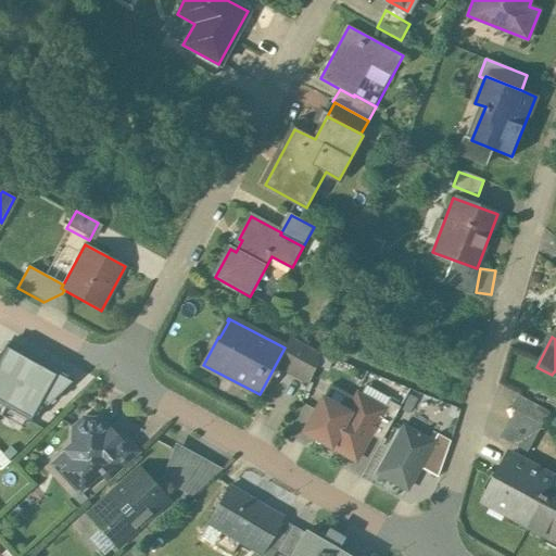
[(319,353),(295,341),(281,366),(283,367),(285,366),(308,378),(307,380),(308,381),(319,353)]
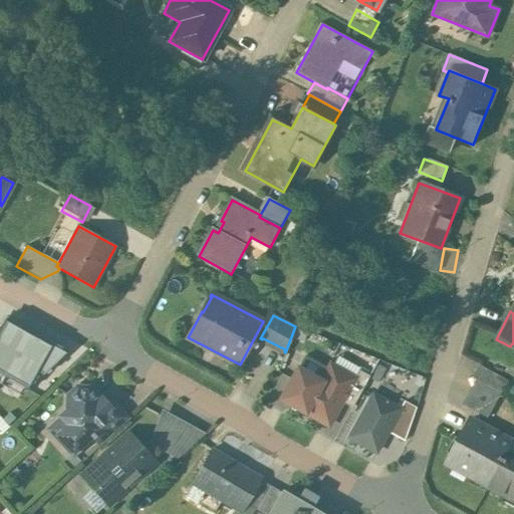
[(0,372),(3,375),(27,331),(6,321),(0,330),(0,372)]
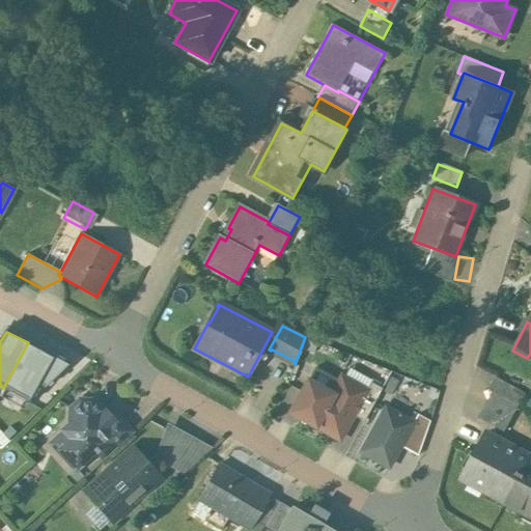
[(39,385),(45,388),(68,364),(28,342),(3,388),(30,401),(39,385)]
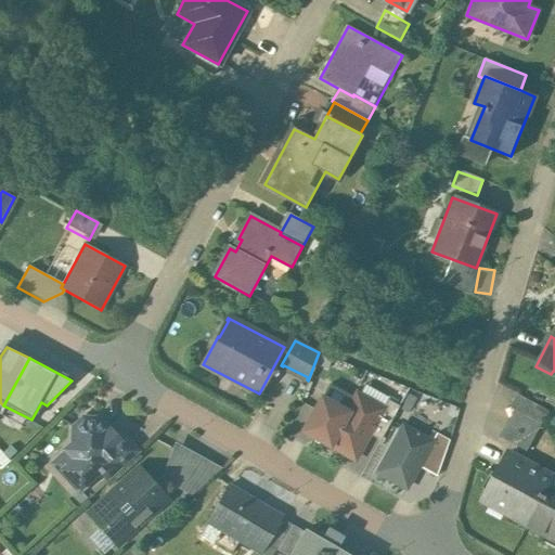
[(323,385),(312,378),(306,389),(317,396),(323,385)]
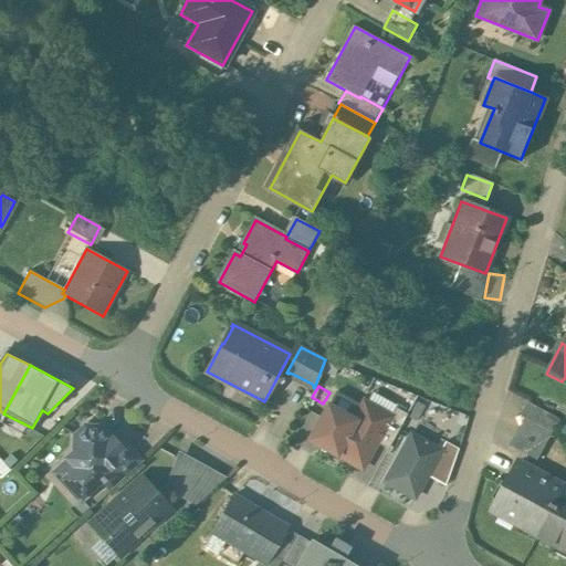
[(364,401),(353,420),(355,421),(336,456),(362,469),(376,442),(390,417),(389,416),(364,401)]
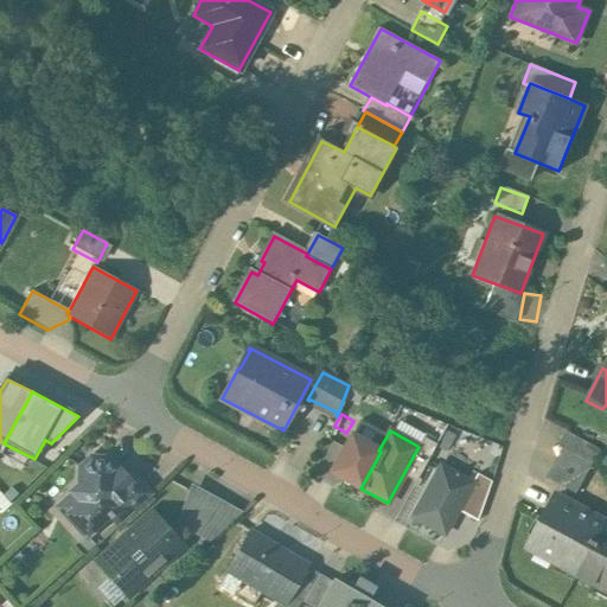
[(378,451),(351,435),(331,472),(360,489),(381,452),(378,451)]
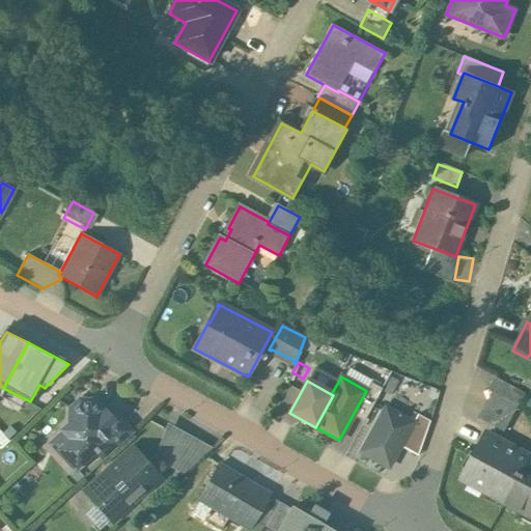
[(524,395),(495,381),(488,393),(494,395),(518,408),(524,395)]
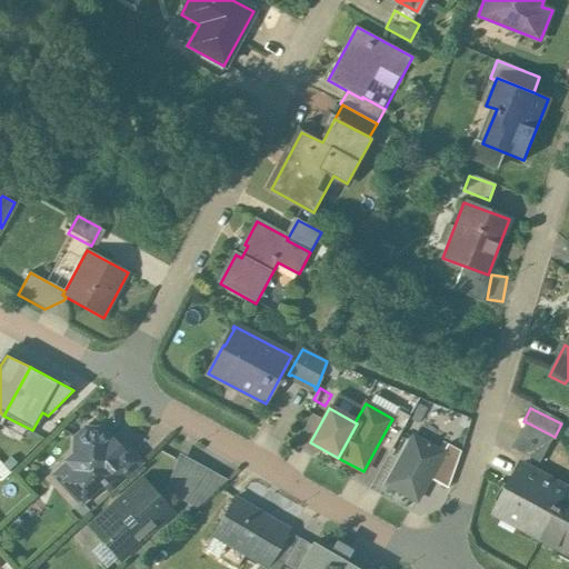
[(397,409),(391,418),(392,419),(378,445),(390,451),(409,417),(397,409)]
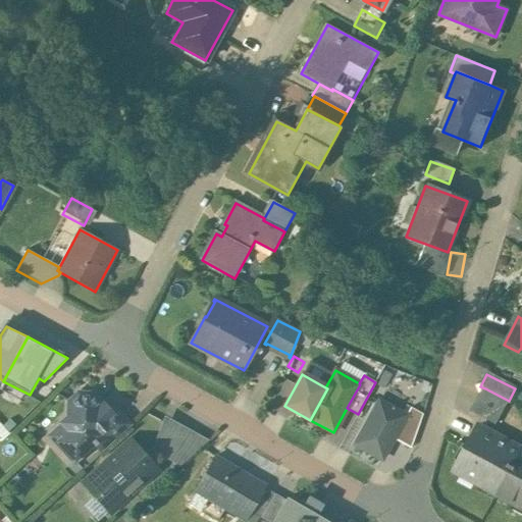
[(509,401),(485,388),(472,414),(496,426),(509,401)]
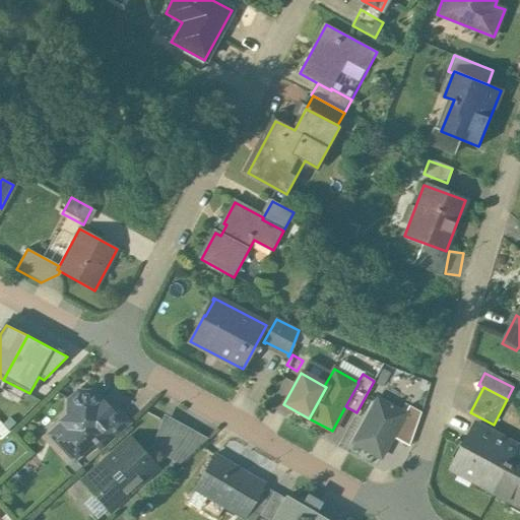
[(98,401),(90,393),(78,393),(70,400),(69,412),(60,420),(68,430),(57,440),(73,458),(91,442),(93,444),(95,442),(102,449),(129,425),(114,407),(110,410),(100,399),(98,401)]
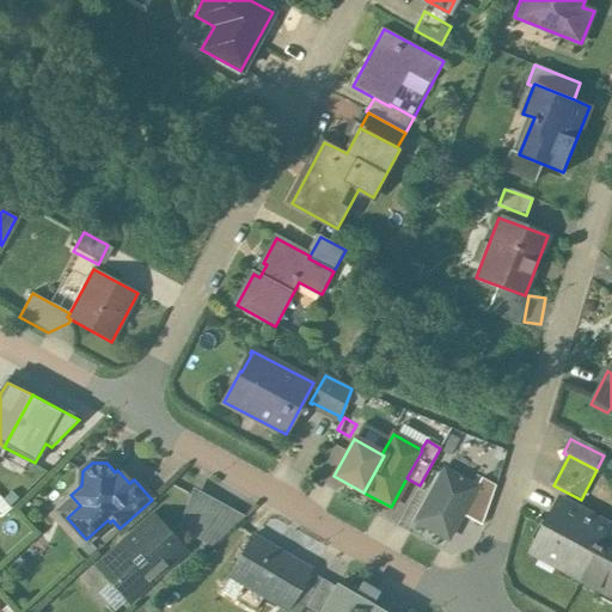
[(460,514),(476,488),(445,470),(416,521),(447,538),(460,514)]
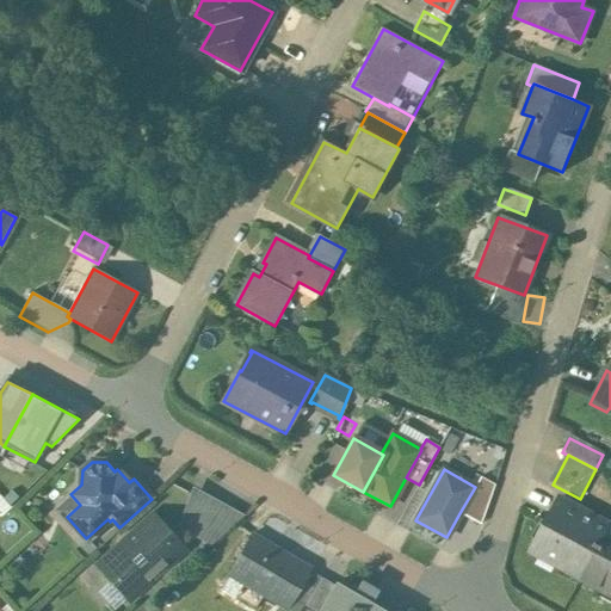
[(475,487),(460,513),(480,524),(494,485),(480,477),(475,487)]
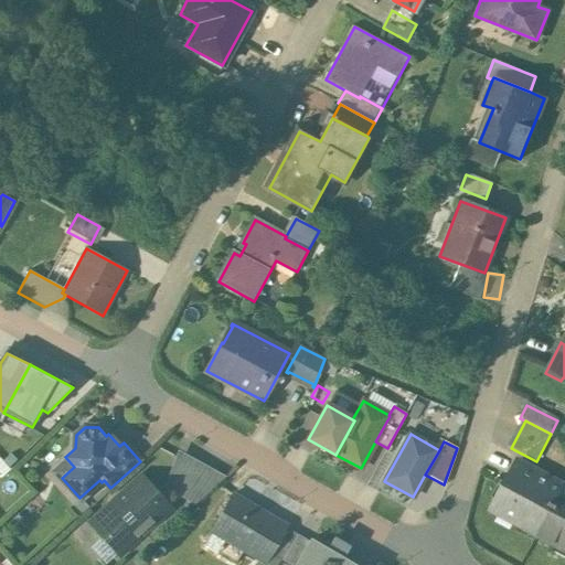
[(222,477),(183,456),(167,487),(194,502),(222,477)]
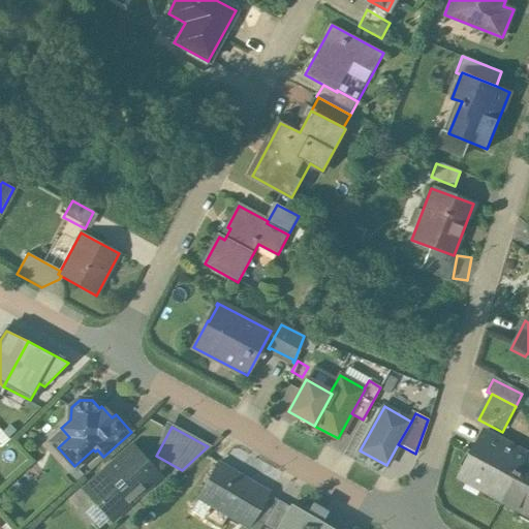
[(526,455),(485,433),(460,479),(503,502),(526,455)]
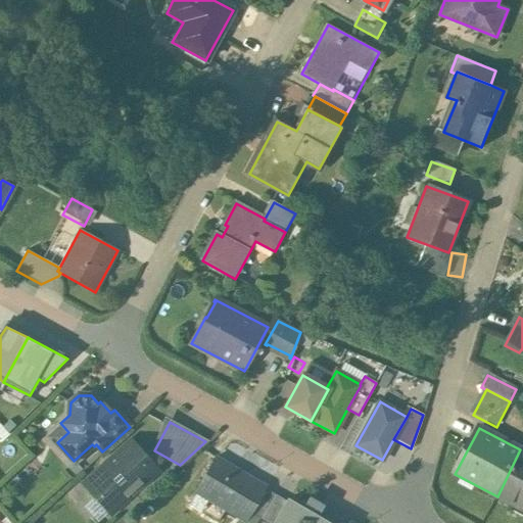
[(131,443),(85,484),(109,511),(127,495),(129,498),(143,486),(140,483),(155,470),(131,443)]
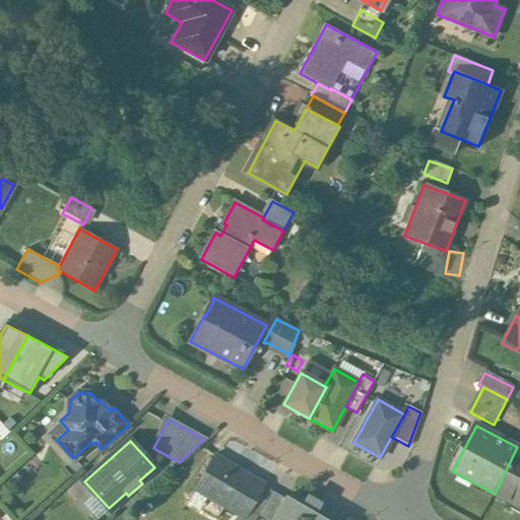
[(519,448),(517,447),(495,494),(519,506),(519,448)]
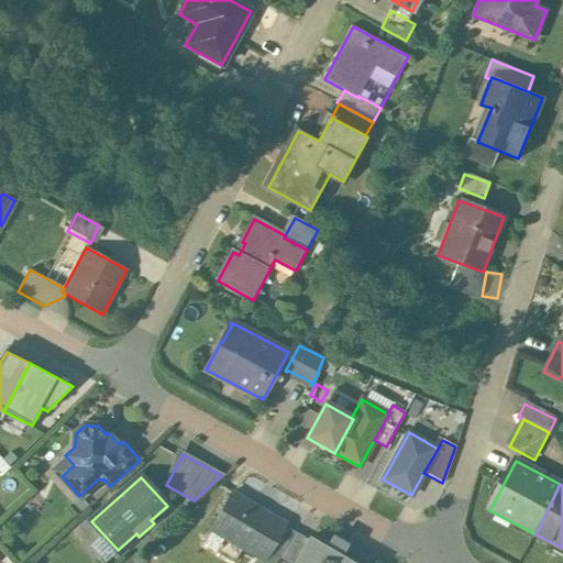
[(285,523),(230,490),(207,530),(262,562),(267,555),(269,551),(284,527),(285,523)]
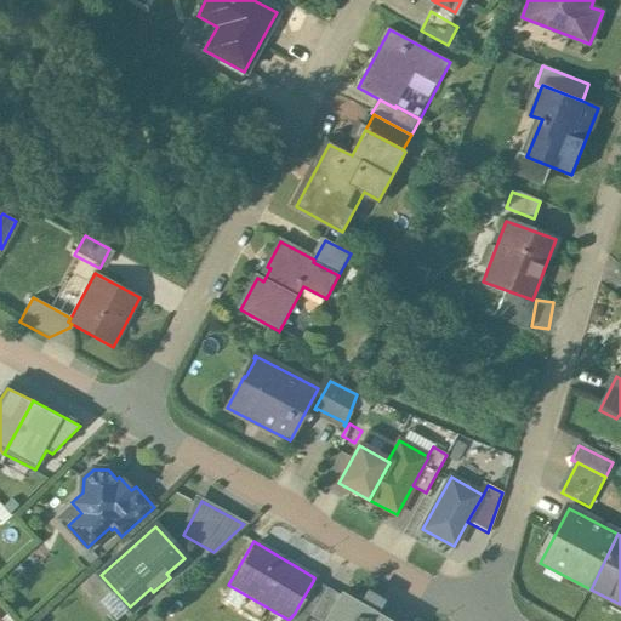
[(326,587),(313,581),(297,608),(309,615),(311,615),(326,587)]
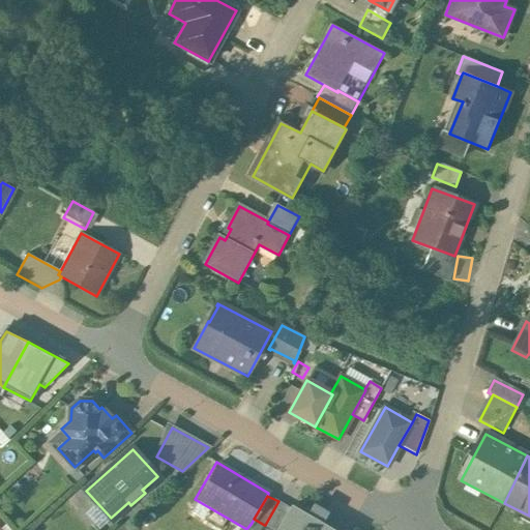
[(277,529),(290,508),(278,501),(265,525),(273,529),(277,529)]
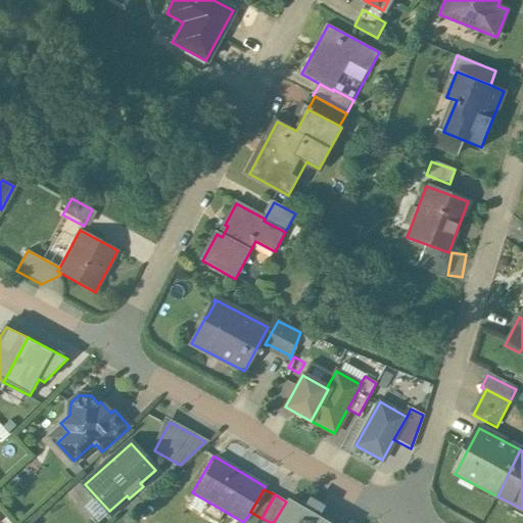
[(325,522),(287,501),(286,502),(274,522),(325,522)]
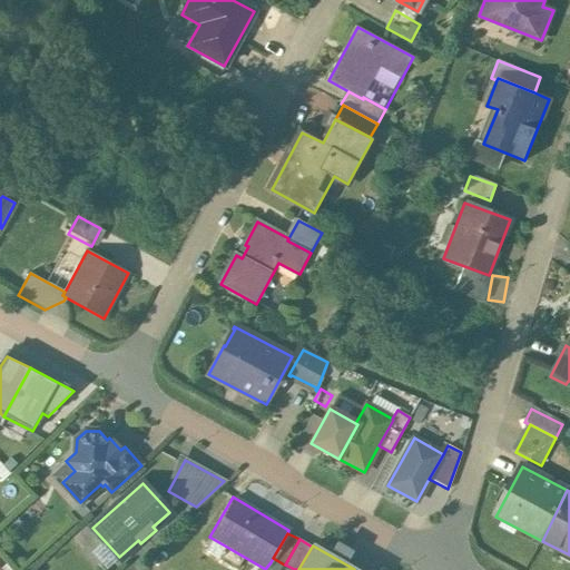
[(279,569),(284,564),(273,558),(271,562),(265,569),(264,569),(279,569)]
